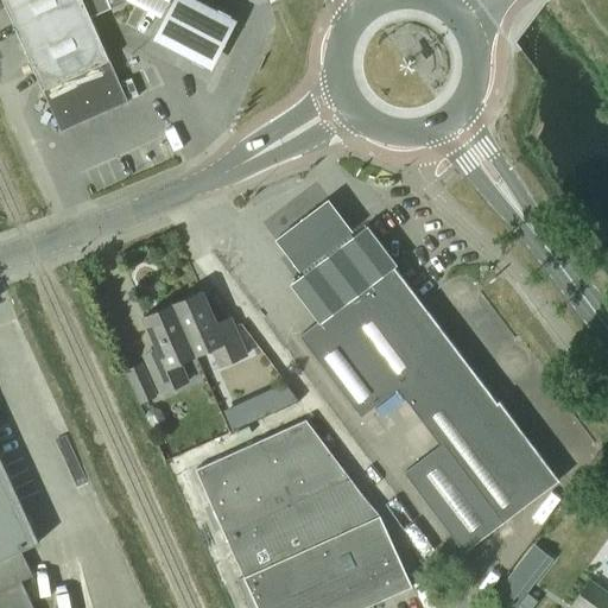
[(1,0),(61,132),(127,102),(89,17),(109,8),(105,0),(1,0)]
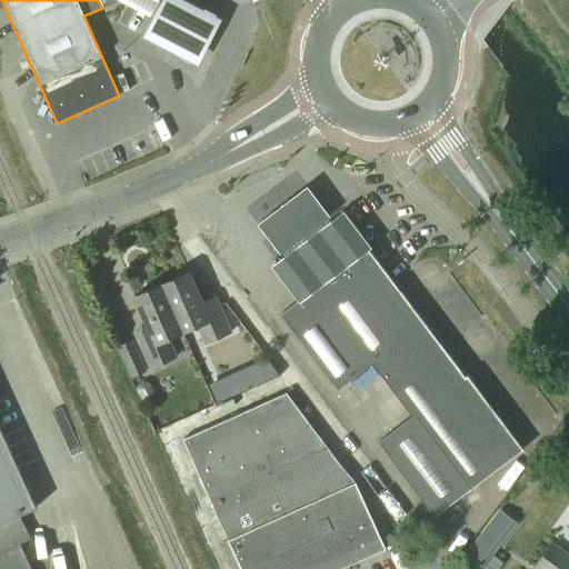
[(121,0),(120,0),(149,16),(157,0),(121,0)]
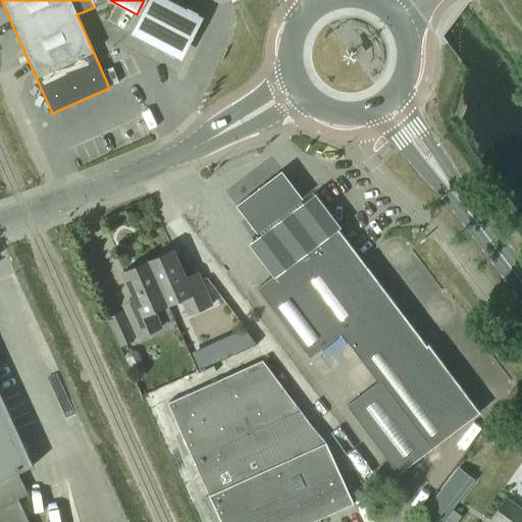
[(189,10),(168,0),(149,0),(131,36),(167,54),(180,61),(203,17),(189,10)]
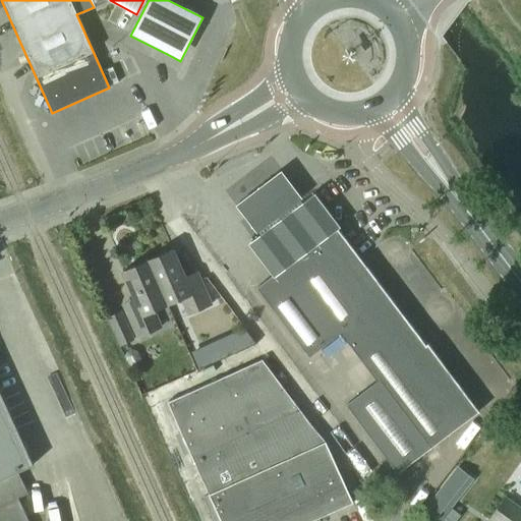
[(281,169),(233,206),(255,234),(302,198),(281,169)]
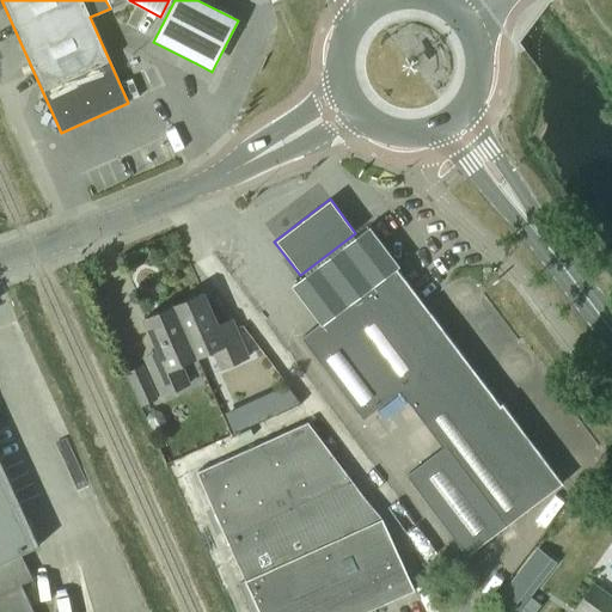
[(467,557),(562,484),(501,404),(500,405),(396,269),(398,267),(397,265),(375,238),(374,236),(374,237),(368,230),(293,287),(320,324),(301,338),(363,420),(401,392),(442,448),(407,476),(467,557)]
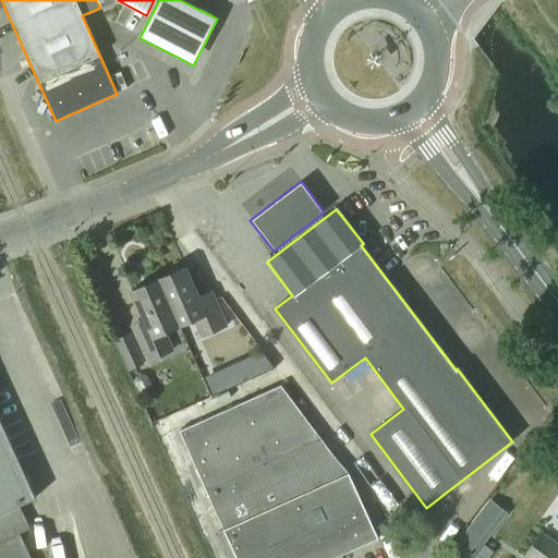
[(184,268),(158,279),(179,327),(194,320),(203,338),(226,327),(213,298),(199,303),(184,268)]
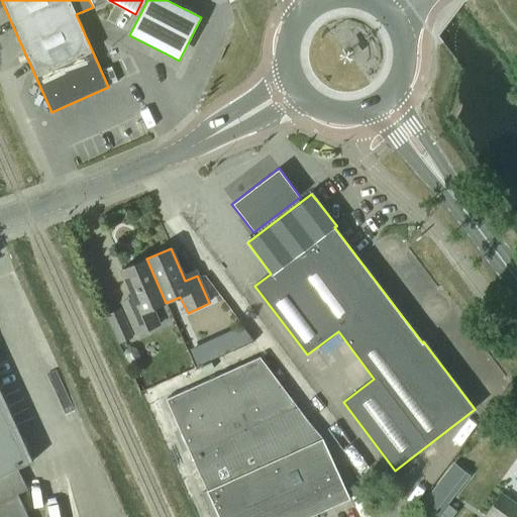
[(166,303),(146,259),(121,270),(136,303),(125,308),(137,335),(159,326),(151,309),(166,303)]
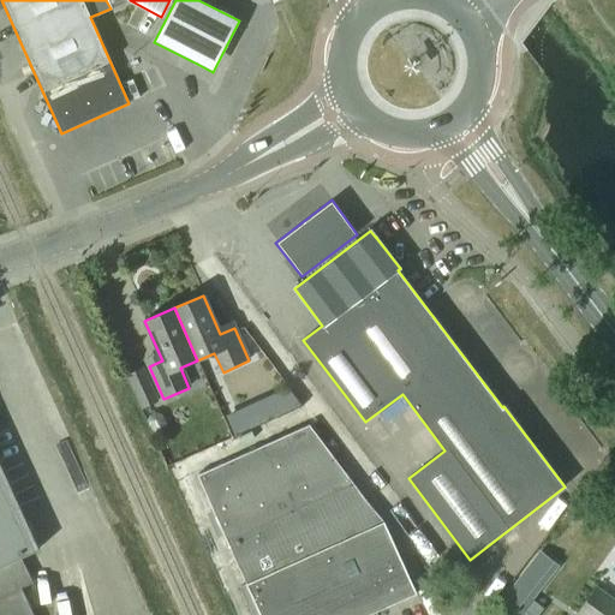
[(142,408),(157,401),(143,369),(127,376),(142,408)]
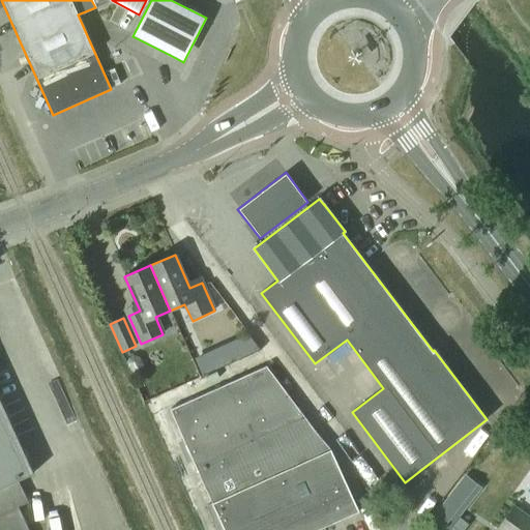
[(201,377),(259,350),(247,333),(194,358),(201,377)]
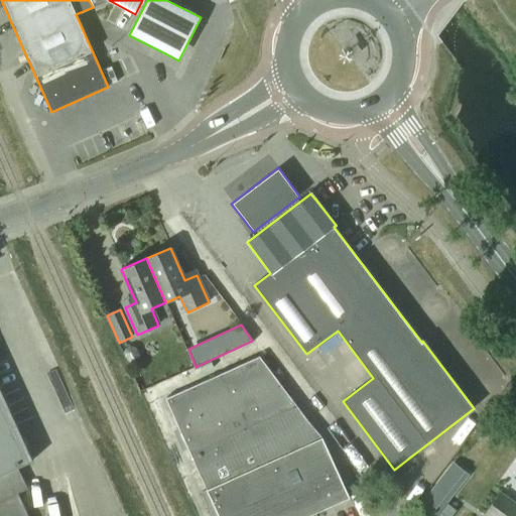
[(200,476),(311,425),(309,423),(260,357),(166,399),(200,476)]
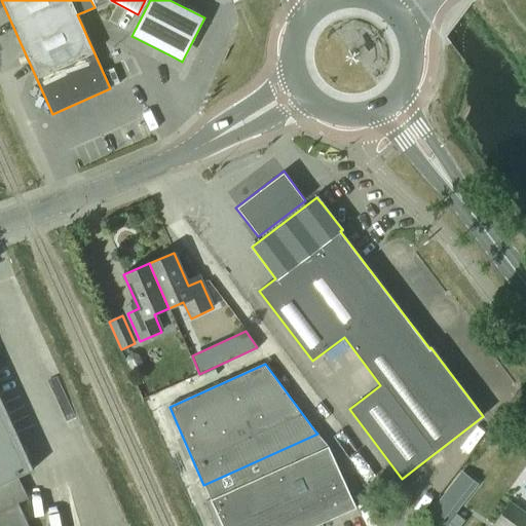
[(0,485),(5,483),(33,471),(0,397),(0,485)]
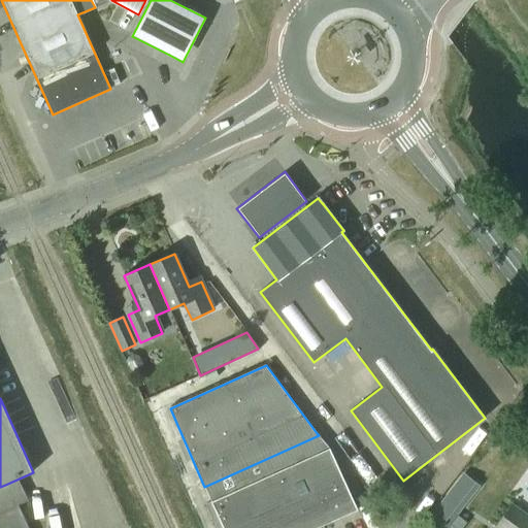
[(329,449),(319,435),(204,487),(211,502),(223,527),(316,527),(357,509),(329,449)]
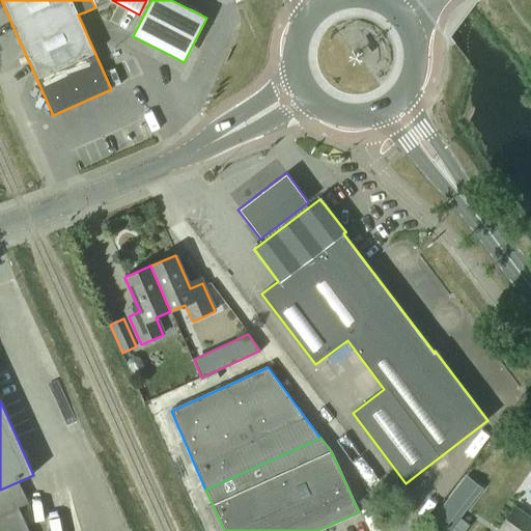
[(446,530),(448,530),(480,490),(464,477),(431,520),(446,530)]
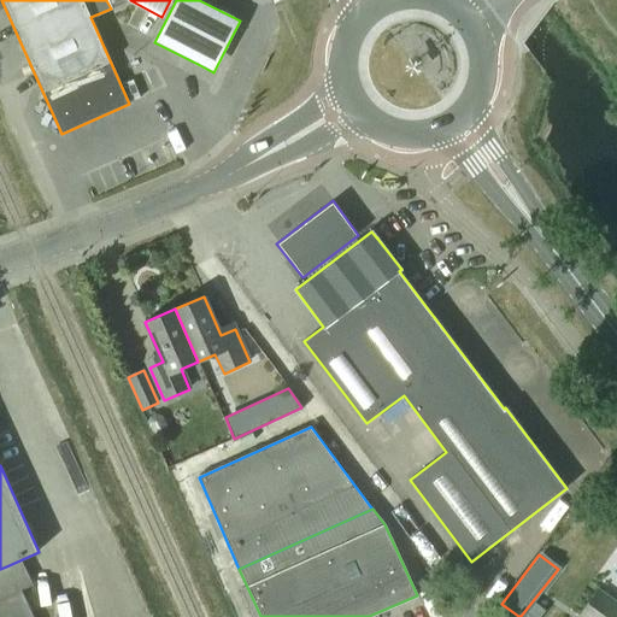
[(6,566),(0,569),(0,616),(33,616),(21,591),(18,592),(6,566)]
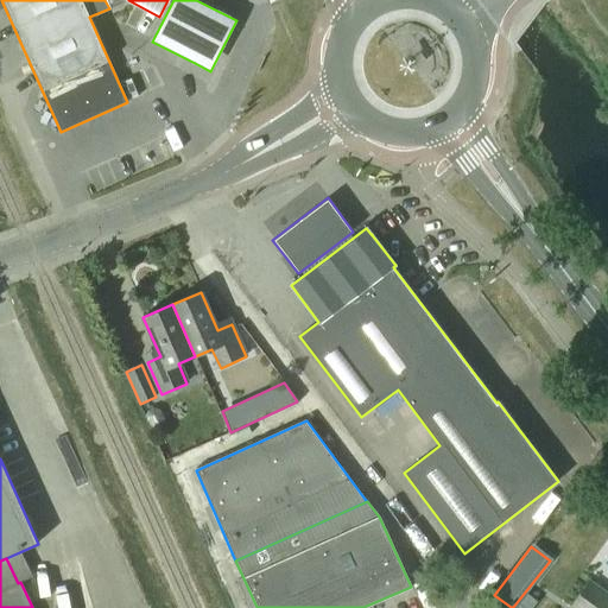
[(607,607),(607,596),(589,583),(571,607),(607,607)]
